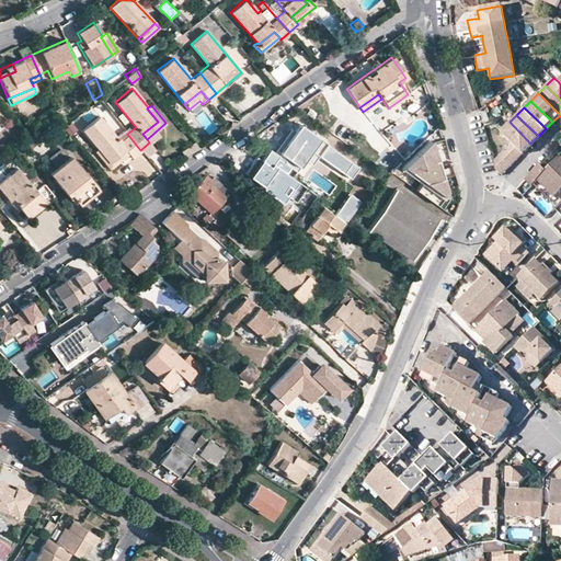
[(124,129),(115,137),(98,116),(82,129),(98,148),(109,161),(124,149),(128,155),(130,158),(140,150),(127,134),(124,129)]
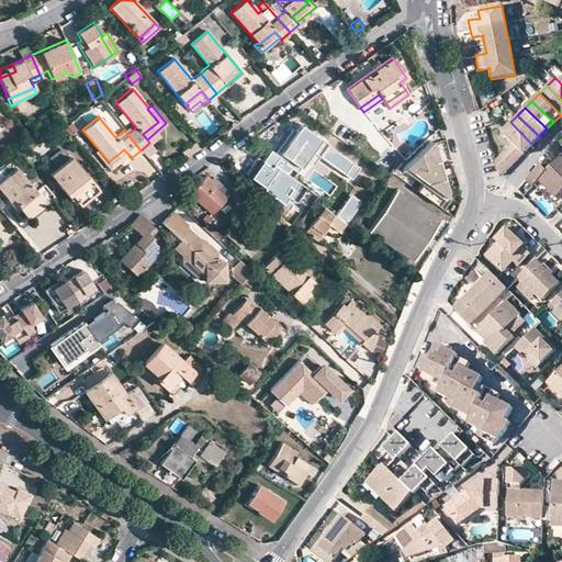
[(527,148),(531,144),(510,122),(502,130),(513,141),(520,148),(524,145),(527,148)]
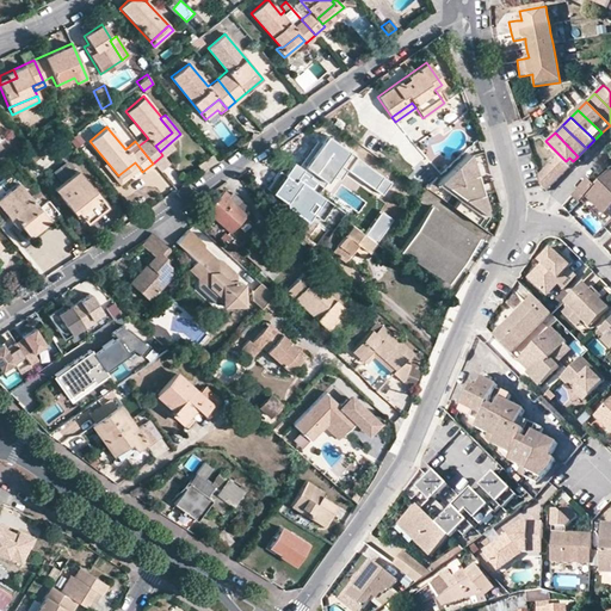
[(326,134),(320,142),(292,180),(289,178),(278,170),(265,189),(284,202),(282,205),(301,218),(318,193),(312,189),(315,184),(321,187),(328,178),(338,165),(344,170),(355,154),(326,134)]
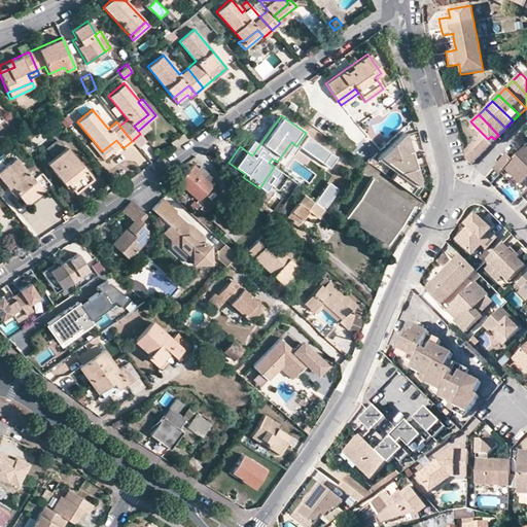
[(276,123),(273,119),(249,153),(252,155),(276,123)]
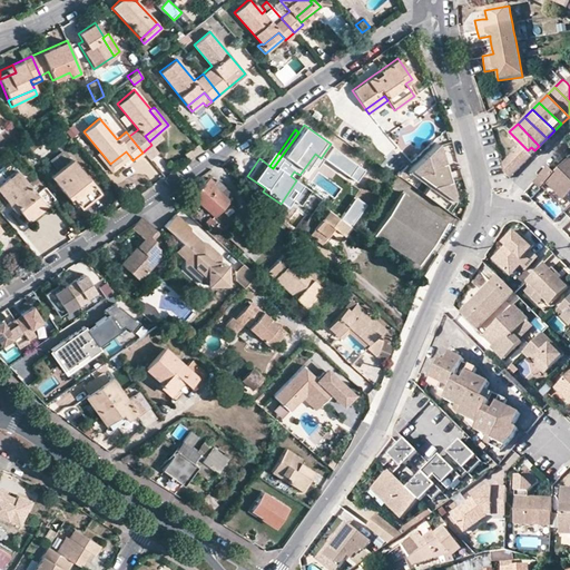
[(430,198),(444,208),(452,197),(451,193),(452,193),(445,172),(442,173),(441,169),(444,168),(438,144),(435,141),(405,170),(402,168),(396,175),(403,178),(408,172),(426,186),(422,193),(430,198)]
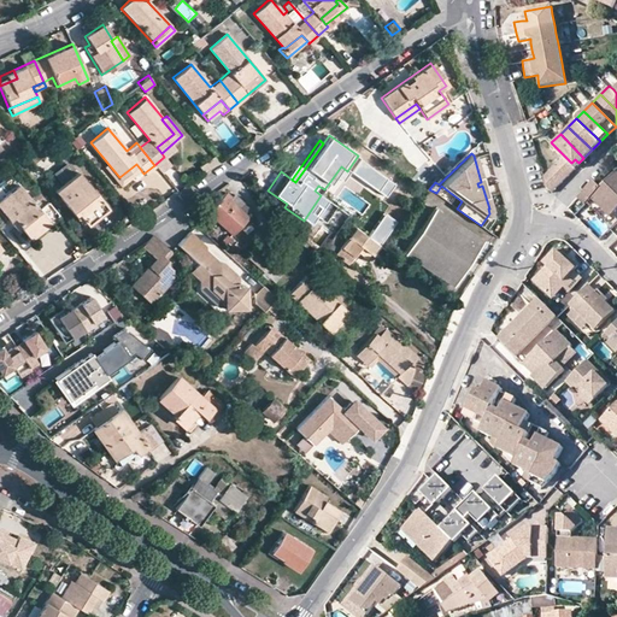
[(571,163),(563,154),(542,175),(546,186),(551,191),(575,166),(571,163)]
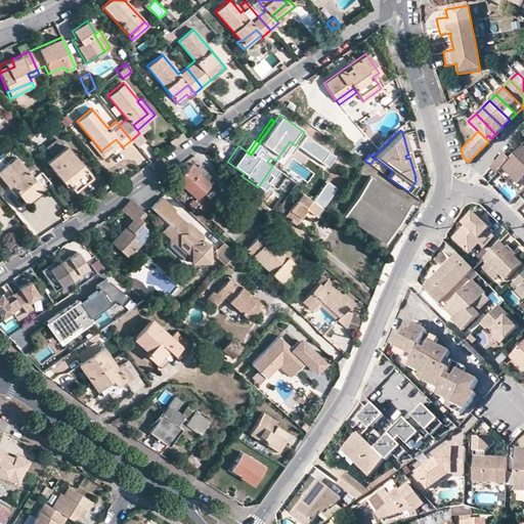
[(87,141),(101,159),(120,144),(116,139),(101,150),(91,138),(87,141)]
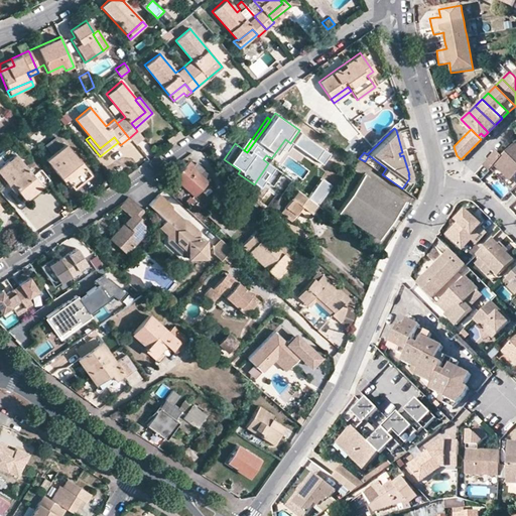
[(290,143),(285,139),(277,150),(283,154),(290,143)]
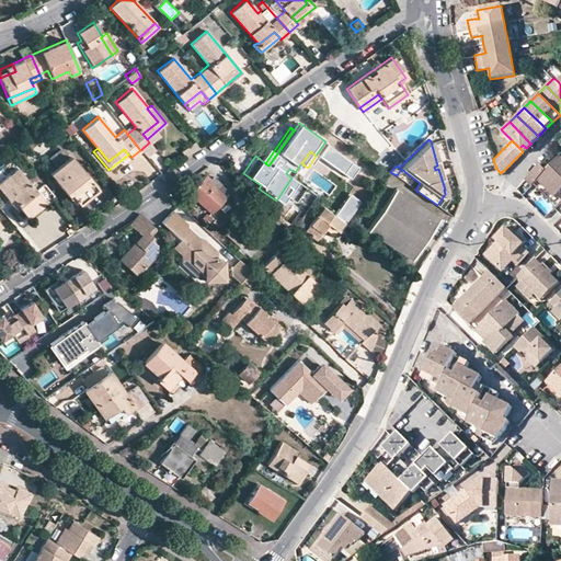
[(553,195),(560,186),(560,152),(545,168),(540,163),(525,178),(531,184),(534,182),(538,179),(553,195)]
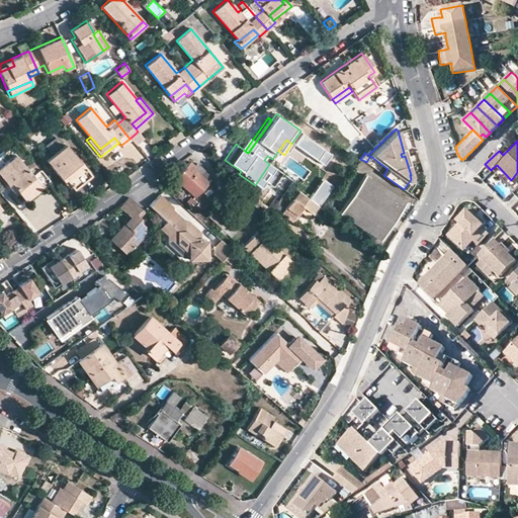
[(69,190),(88,175),(64,145),(45,160),(69,190)]
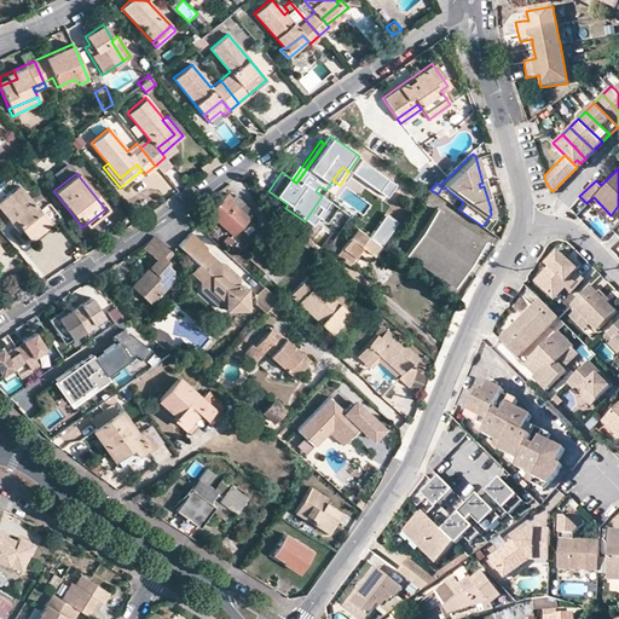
[(441,179),(437,173),(422,187),(427,191),(428,192),(431,190),(437,183),(441,179)]
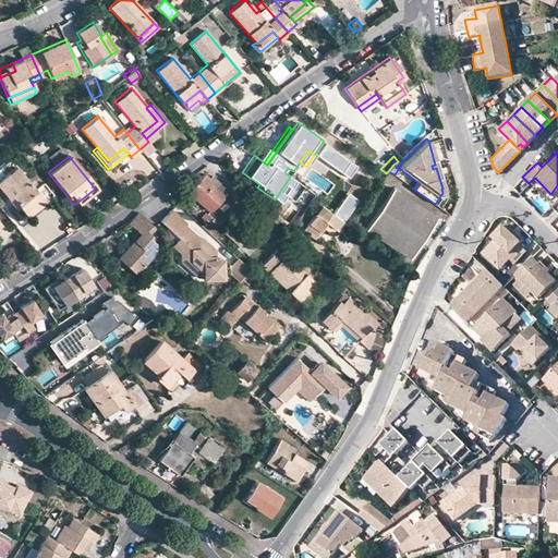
[(336,173),(317,159),(306,172),(344,201),(356,184),(338,170),(336,173)]
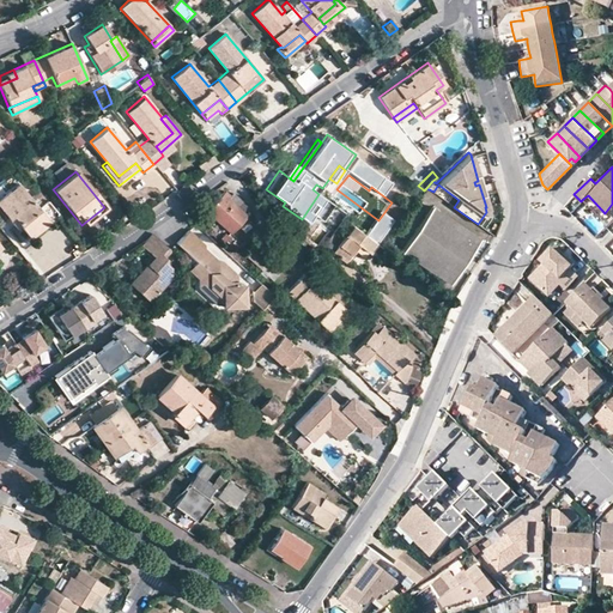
[(56,213),(46,200),(44,201),(36,207),(28,199),(16,183),(0,195),(0,210),(13,226),(17,224),(26,236),(56,213)]
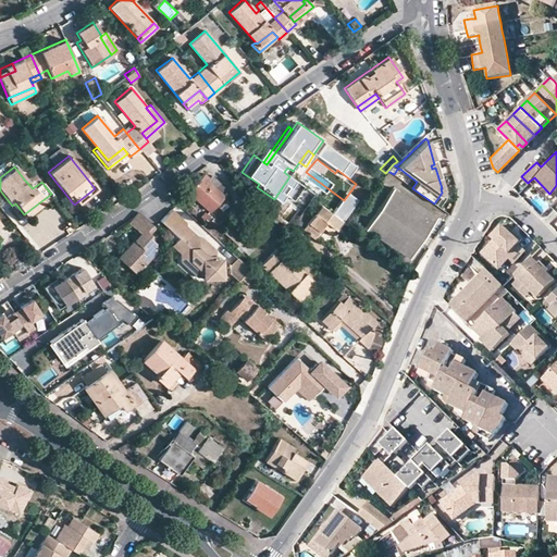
[(33,174),(25,181),(33,188),(40,183),(33,174)]
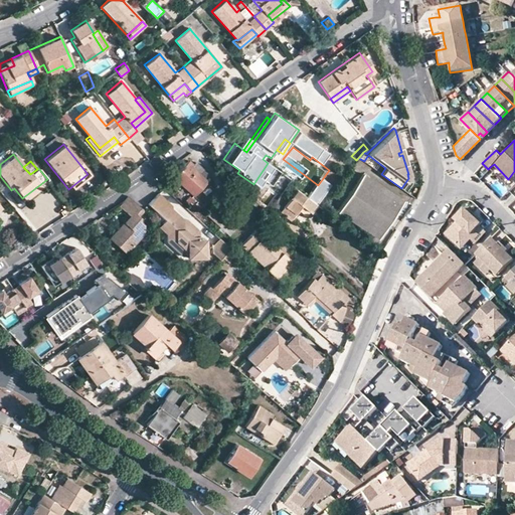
[(192,195),(206,181),(198,173),(202,169),(194,162),(190,166),(186,162),(172,177),(192,195)]
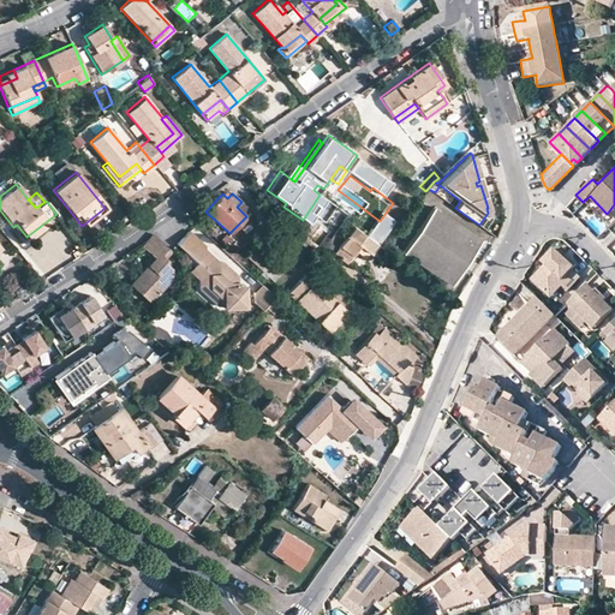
[(303,220),(309,224),(326,198),(320,195),(303,220)]
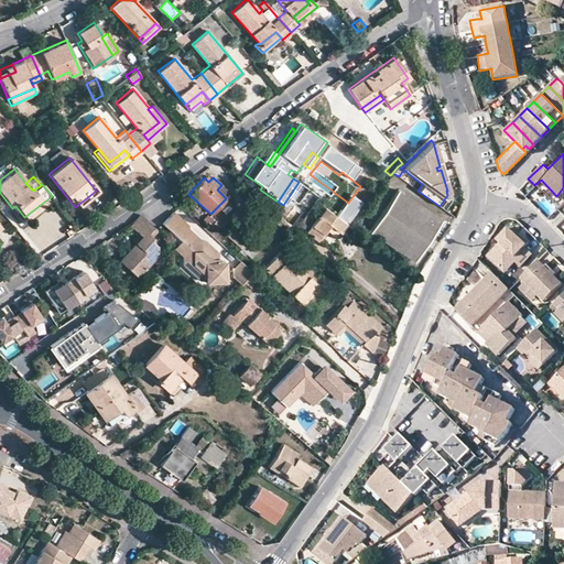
[(394,191),(369,234),(413,260),(440,217),(394,191)]
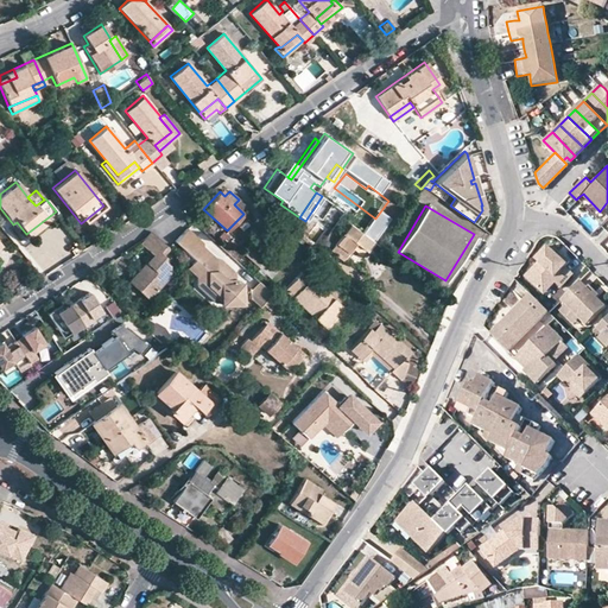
[(368,253),(375,244),(352,225),(331,251),(344,261),(353,249),(358,245),(368,253)]
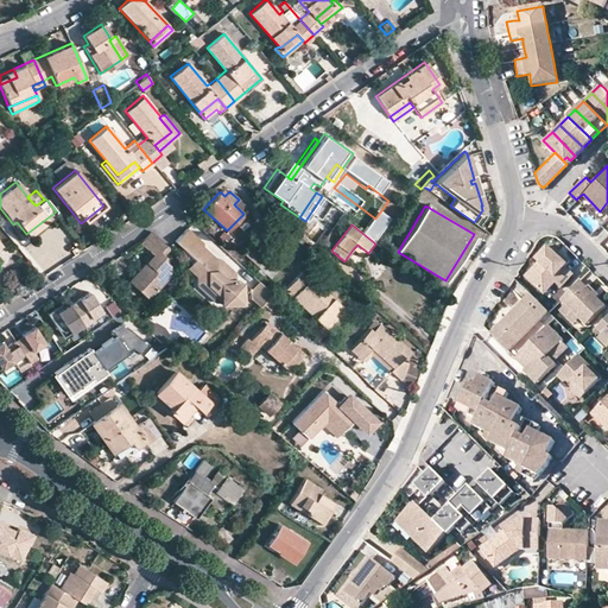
[(215,259),(211,259),(201,251),(202,246),(201,242),(187,229),(175,241),(184,251),(185,259),(190,263),(194,266),(194,273),(194,285),(211,301),(219,299),(220,304),(240,302),(239,280),(233,280),(232,272),(219,258),(215,259)]
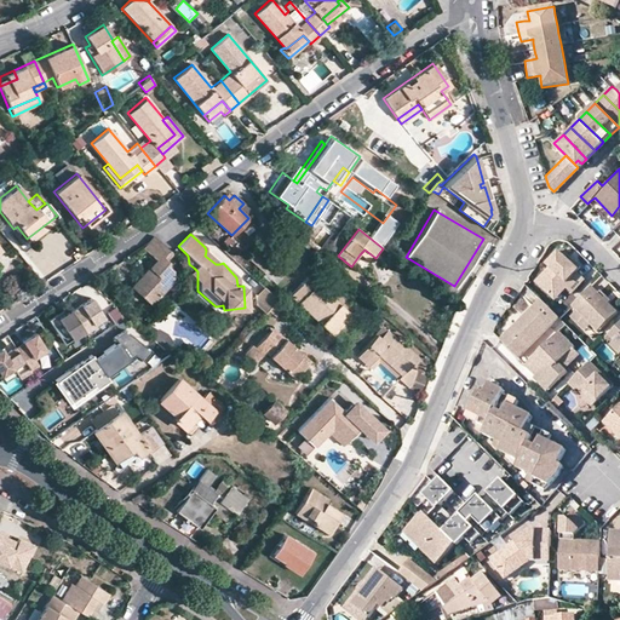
[(173,280),(171,269),(168,268),(168,265),(168,263),(166,260),(172,254),(155,237),(153,236),(147,244),(143,248),(151,257),(154,259),(147,268),(130,287),(151,305),(173,280)]
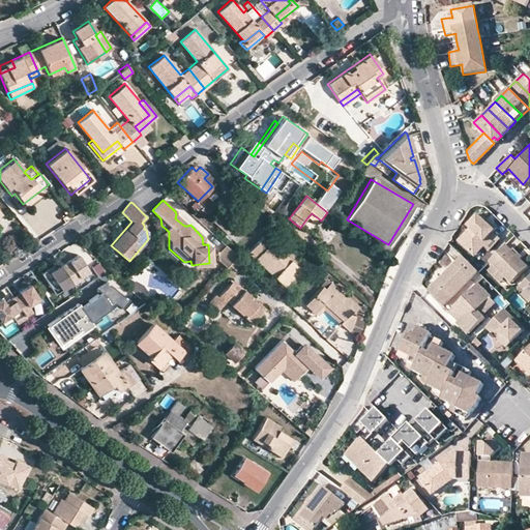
[(235,242),(244,233),(219,210),(210,219),(235,242)]
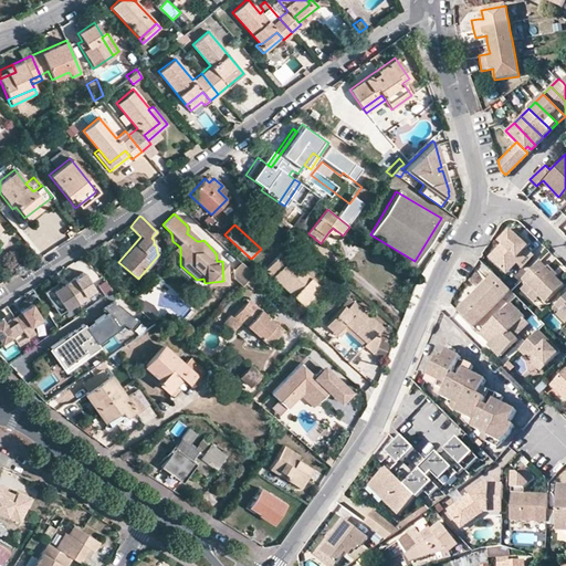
[(500,239),(502,242),(489,254),(501,266),(514,254),(519,259),(516,261),(520,264),(533,252),(526,244),(530,241),(523,236),(519,238),(516,237),(519,231),(514,226),(500,239)]
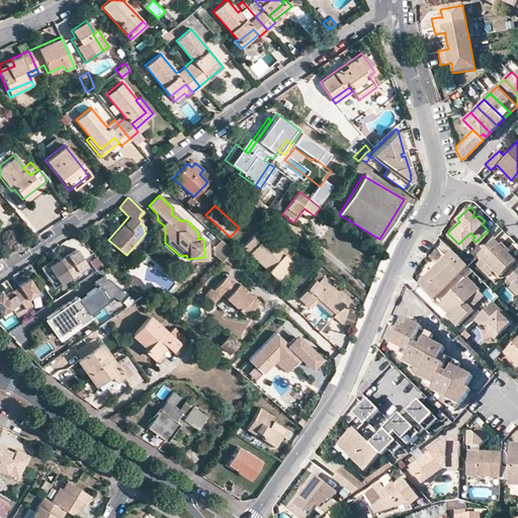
[(305,208),(300,212),(311,220),(314,216),(305,208)]
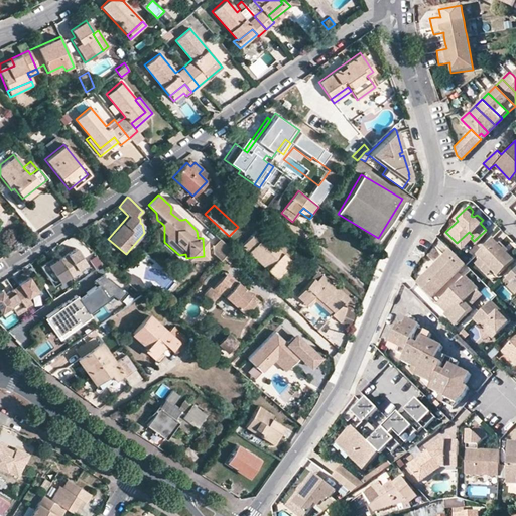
[(179,220),(182,220),(171,209),(170,213),(179,220)]
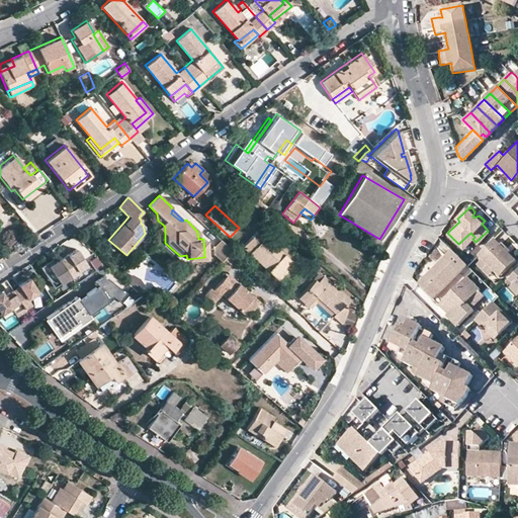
[(120,221),(122,224),(128,217),(126,214),(120,221)]
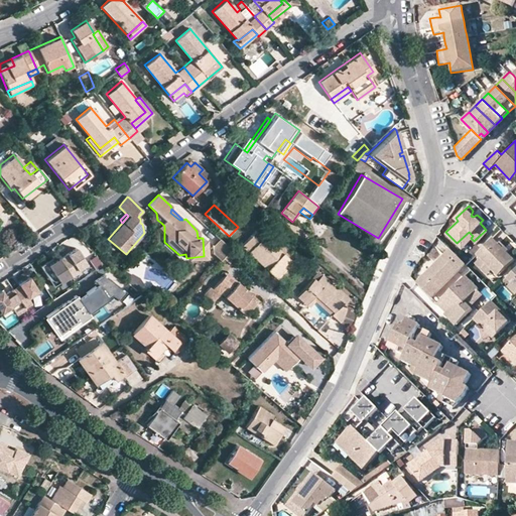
[(263,235),(265,233),(258,227),(257,229),(263,235)]
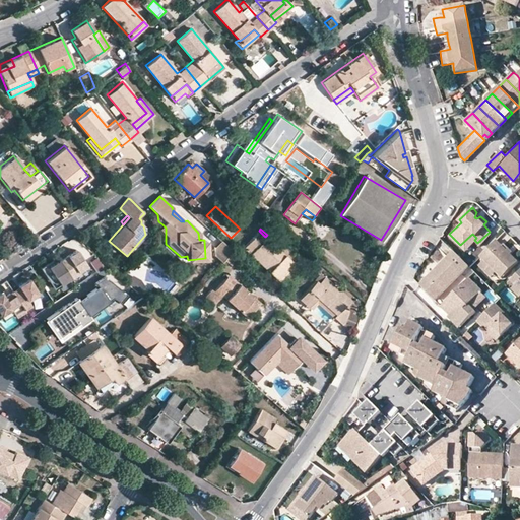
[(280,251),(282,249),(274,241),(267,235),(265,237),(259,231),(243,248),(278,280),(283,275),(295,263),(280,251)]
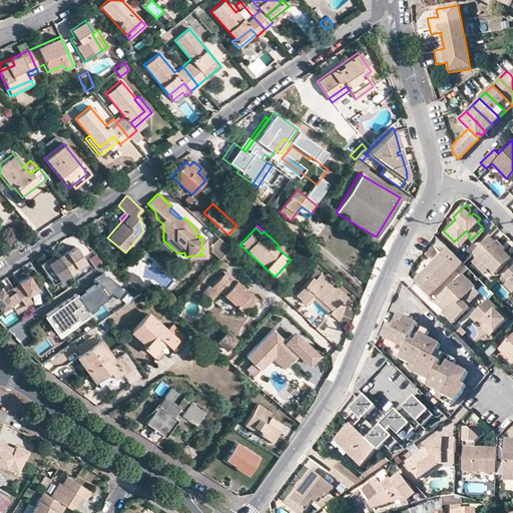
[(454,241),(458,245),(468,236),(470,234),(466,230),(454,241)]
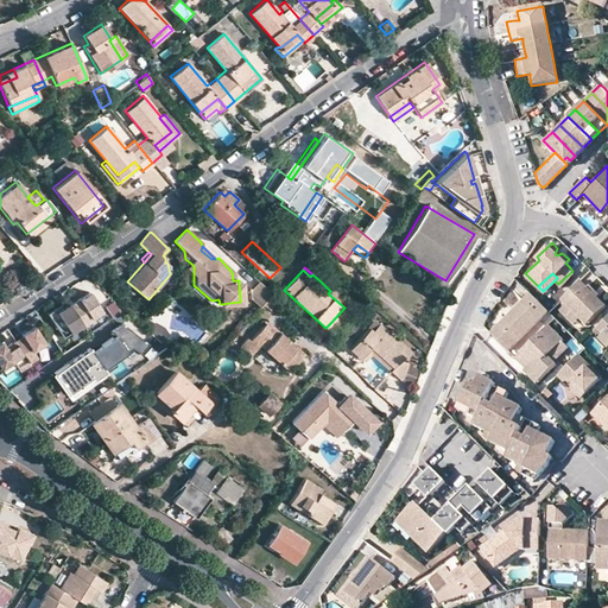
[(559,297),(564,303),(578,316),(586,323),(605,304),(599,298),(589,289),(580,278),(559,297)]
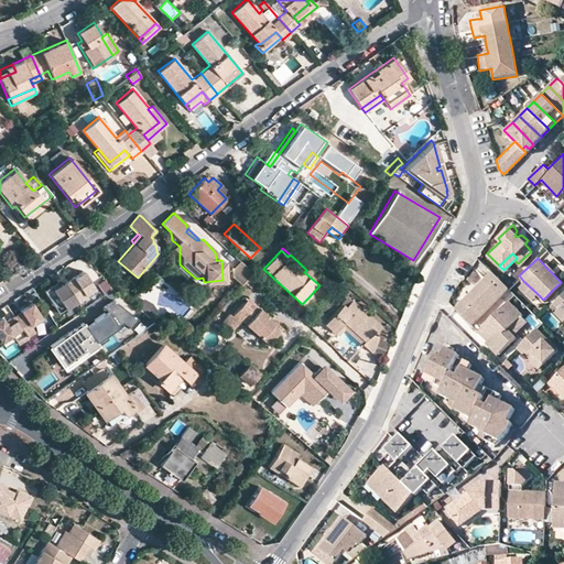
[(306,270),(304,272),(320,285),(307,299),(313,302),(328,285),(300,259),(297,261),(306,270)]
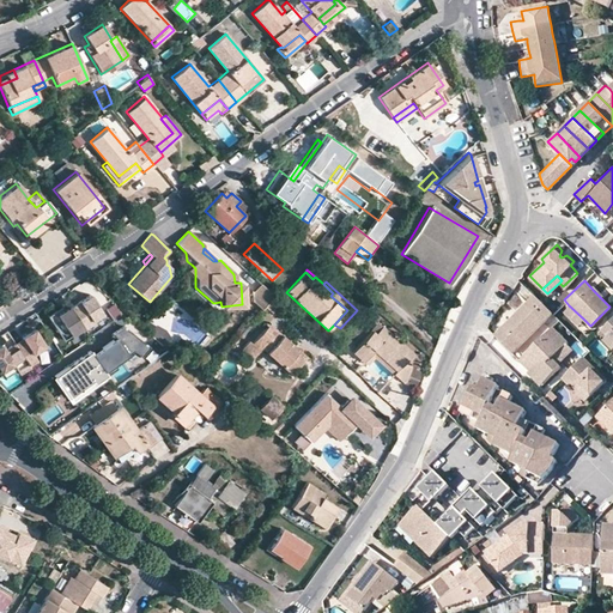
[(260,285),(253,293),(252,303),(261,310),(265,305),(273,296),(260,285)]
